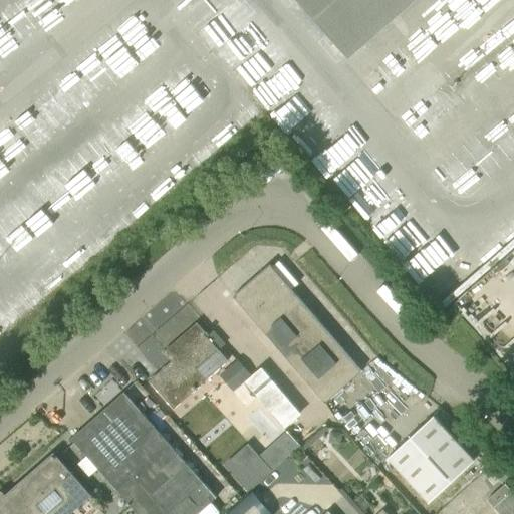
[(325,403),(361,370),(270,265),(233,296),(325,403)]
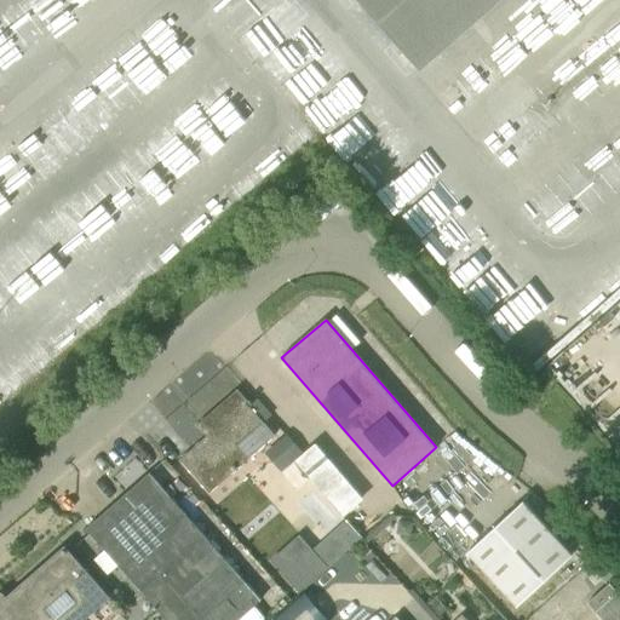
[(246,405),(239,396),(208,423),(214,430),(179,459),(210,492),(248,458),(274,436),(263,423),(250,408),(252,407),(248,402),(246,405)]
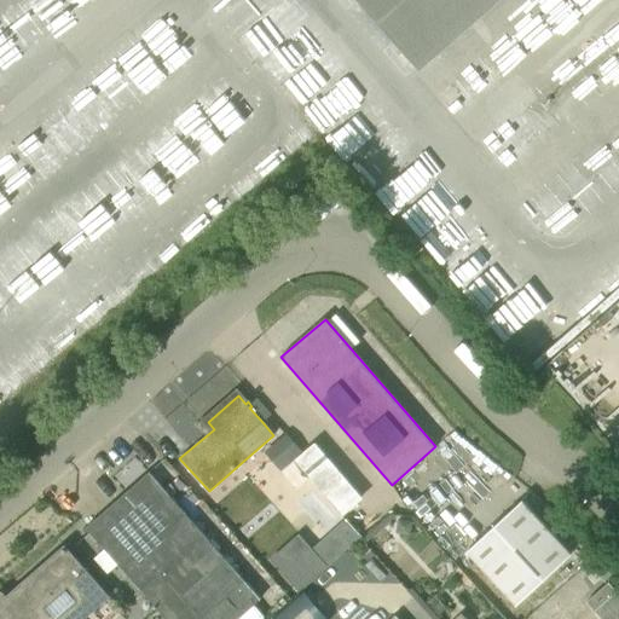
[(284,464),(306,450),(295,433),(273,446),(284,464)]
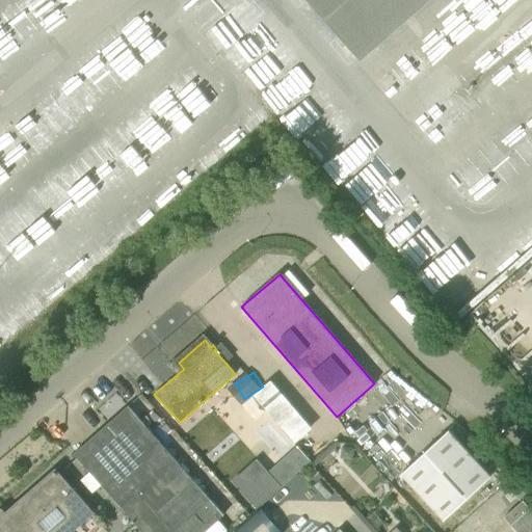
[(275,375),(258,392),(302,440),(320,423),(275,375)]
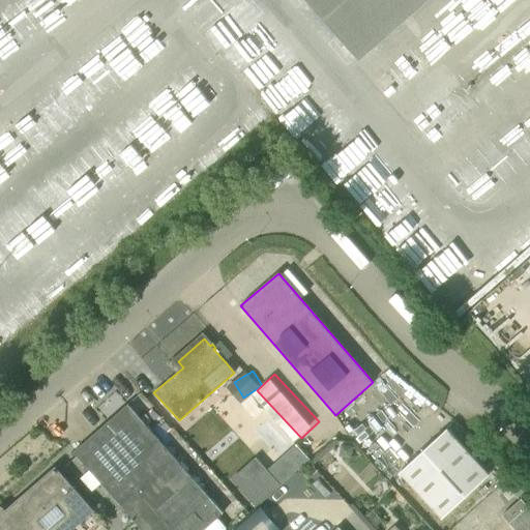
[(143,529),(203,529),(223,512),(127,405),(74,451),(143,529)]
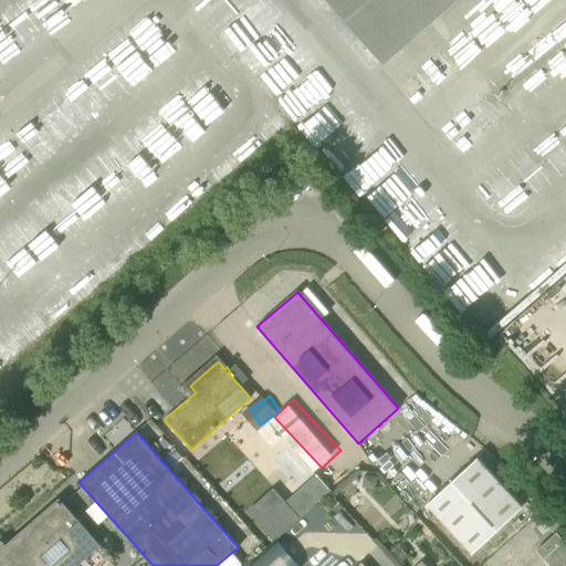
[(473,552),(523,505),(478,458),(428,503),(473,552)]
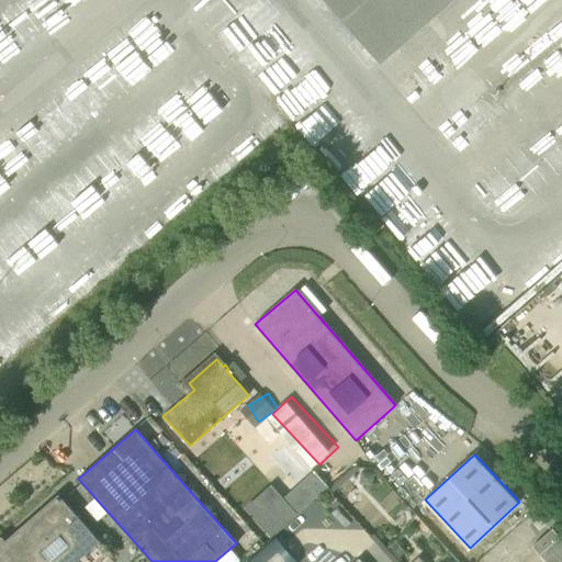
[(372,486),(374,473),(361,471),(359,483),(372,486)]
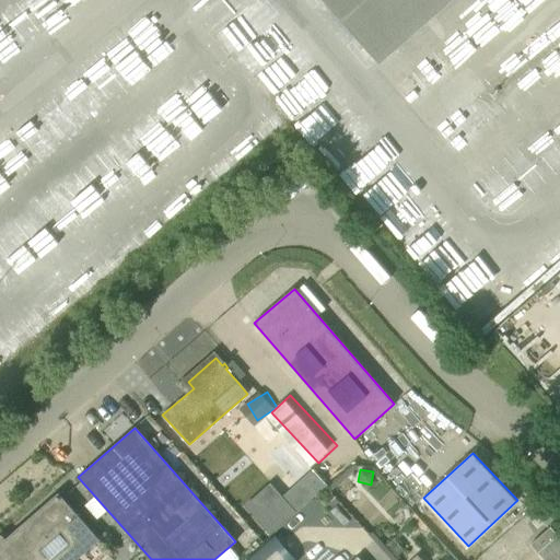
[(0,559),(76,559),(98,540),(58,494),(0,545),(0,559)]
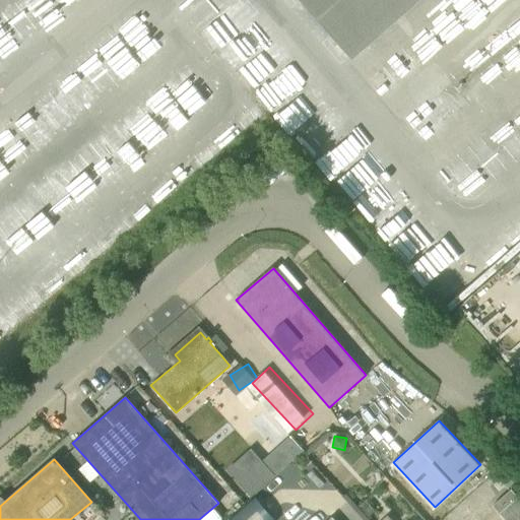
[(273,474),(261,461),(238,482),(250,496),(273,474)]
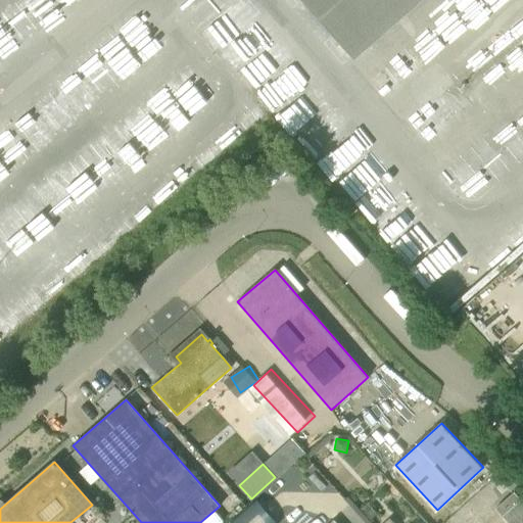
[(509,522),(522,522),(522,501),(515,491),(496,508),(509,522)]
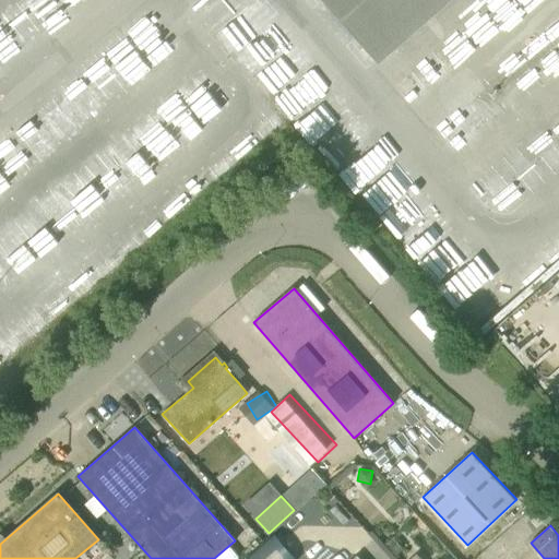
[(245,558),(297,558),(275,534),(245,558)]
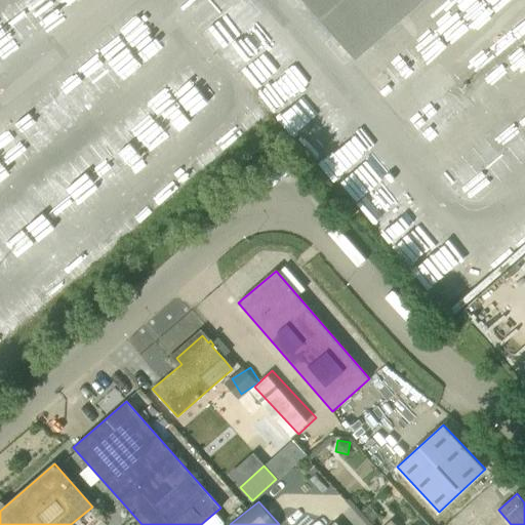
[(379,516),(370,506),(363,512),(372,522),(379,516)]
